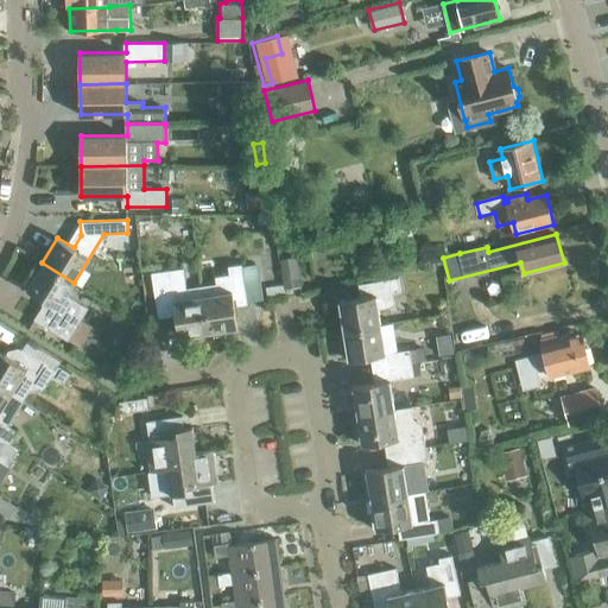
[(283,260),(286,289),(302,286),(297,258),(283,260)]
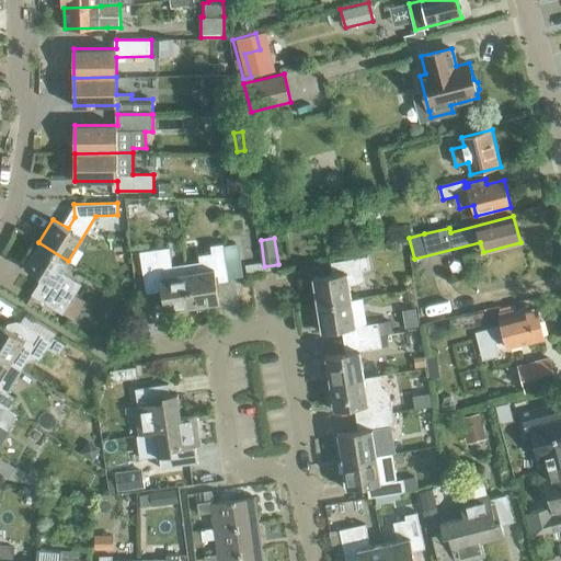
[(61,273),(68,261),(38,242),(24,266),(45,278),(34,297),(63,315),(81,285),(61,273)]
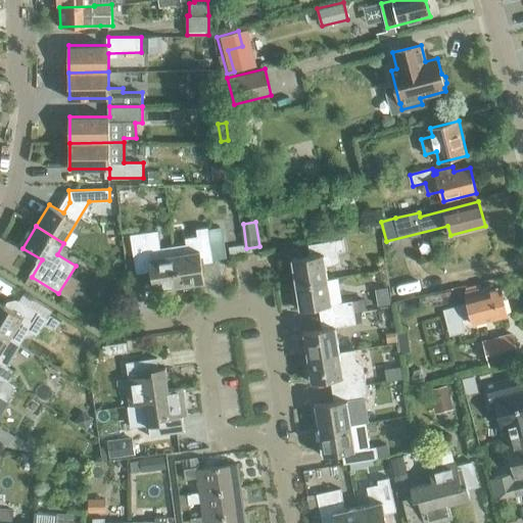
[(173,246),(179,286),(204,282),(201,259),(211,257),(207,228),(196,229),(197,236),(184,238),(185,244),(173,246)]
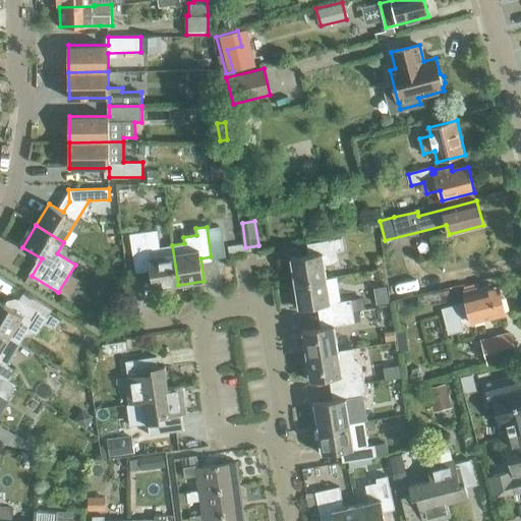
[(178,285),(172,245),(160,247),(157,230),(129,234),(134,268),(150,266),(153,289),(178,285)]
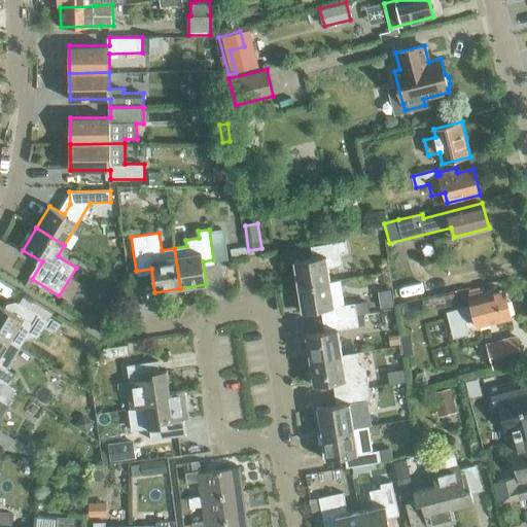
[(299,286),(331,281),(329,268),(342,266),(341,254),(347,253),(346,241),(316,246),(317,257),(294,260),(299,286)]
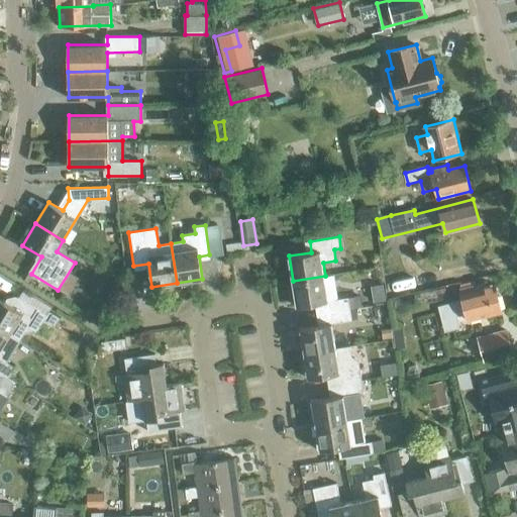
[(321,313),(350,309),(348,298),(329,301),(325,276),(293,281),(297,306),(319,303),(321,313)]
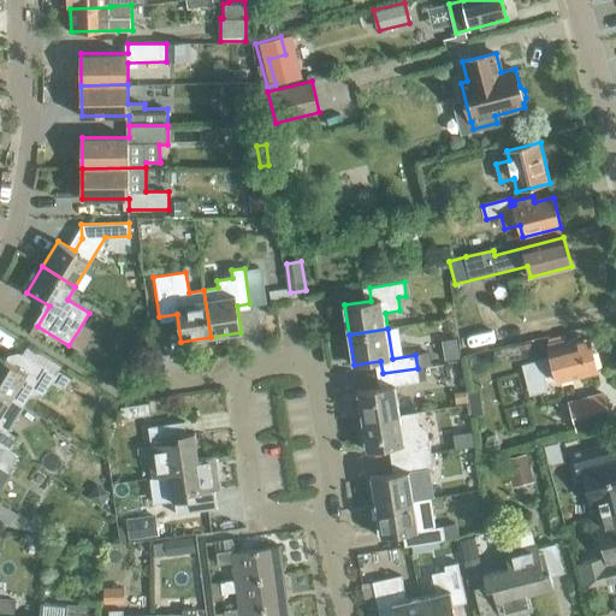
[(590,338),(569,344),(567,333),(546,338),(552,357),(523,365),(532,395),(549,390),(544,374),(556,372),(558,381),(598,371),(590,338)]
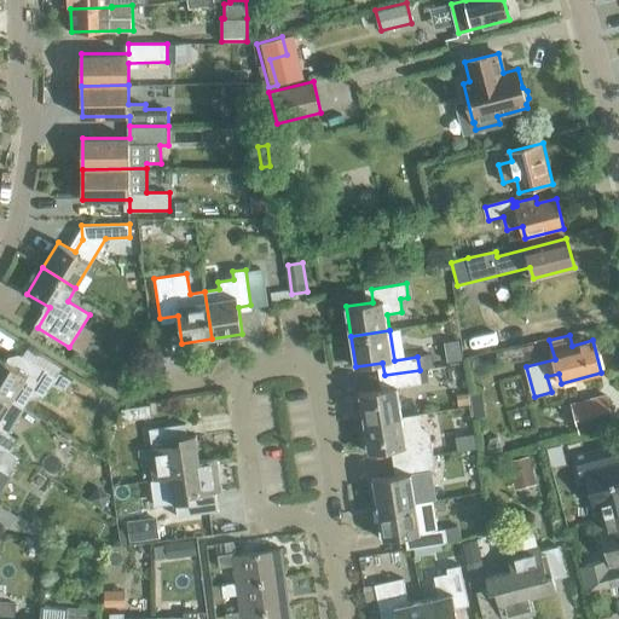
[(514,348),(518,364),(544,358),(541,342),(514,348)]
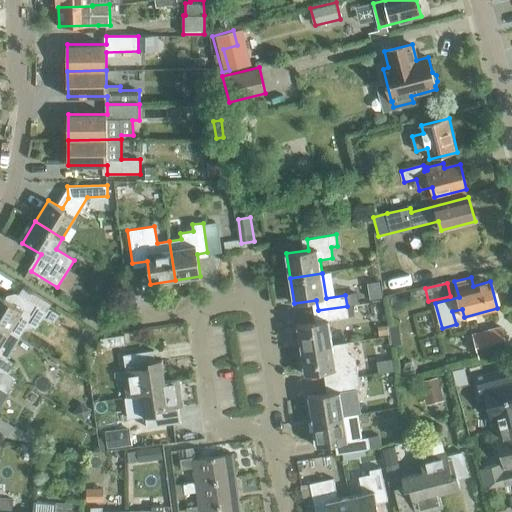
[(0,325),(19,337),(24,329),(33,327),(36,329),(42,318),(53,325),(60,314),(48,307),(46,311),(17,293),(16,295),(7,297),(6,299),(0,295),(0,325)]
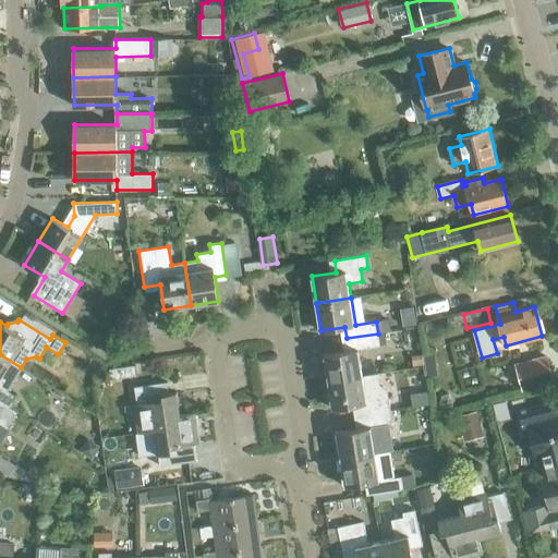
[(328,381),(363,375),(359,349),(380,346),(378,334),(347,338),(349,350),(324,354),(328,381)]
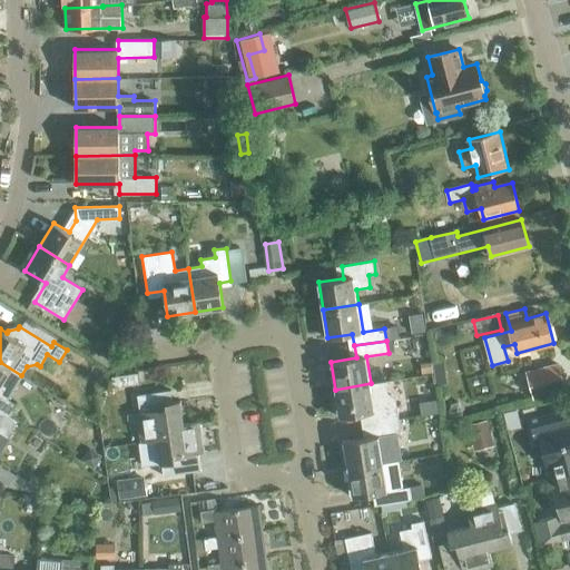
[(7,400),(21,375),(0,362),(0,410),(9,416),(16,405),(7,400)]
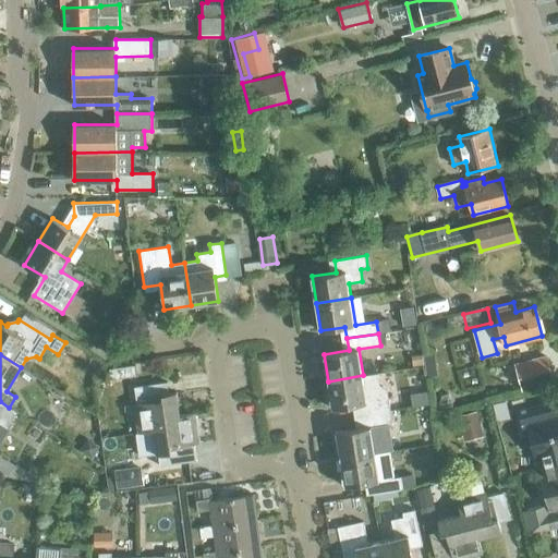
[(516,364),(521,388),(553,380),(547,356),(516,364)]
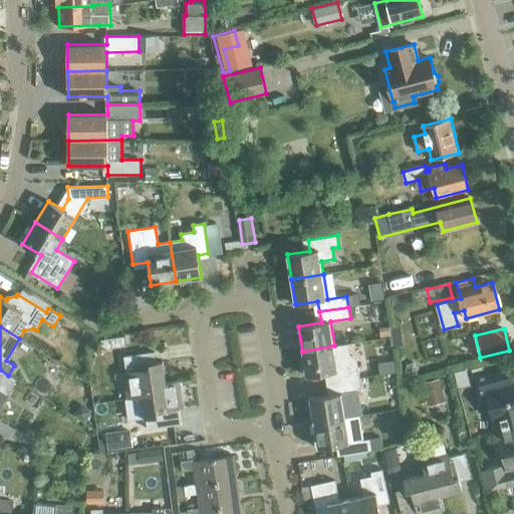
[(124,345),(123,336),(100,339),(101,349),(124,345)]
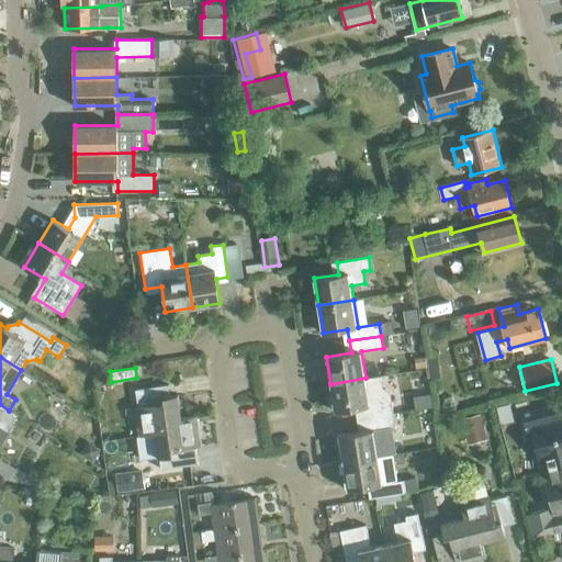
[(361,419),(393,414),(391,402),(390,392),(382,386),(381,375),(366,378),(330,384),(335,411),(359,407),(361,419)]
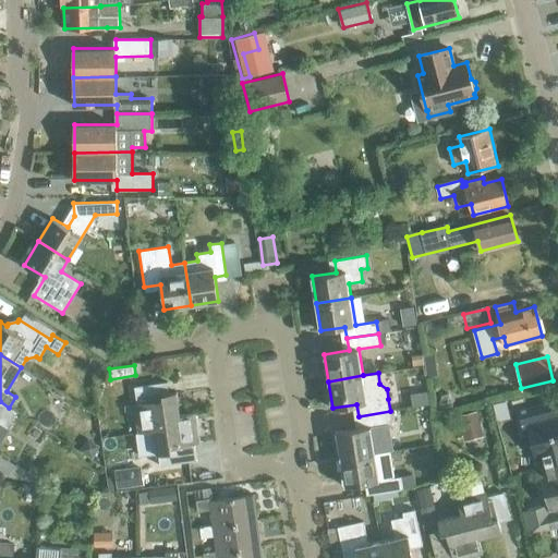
[(179,415),(180,415),(177,392),(170,393),(168,381),(135,386),(137,403),(136,403),(140,433),(154,431),(155,431),(154,425),(180,421),(179,415)]
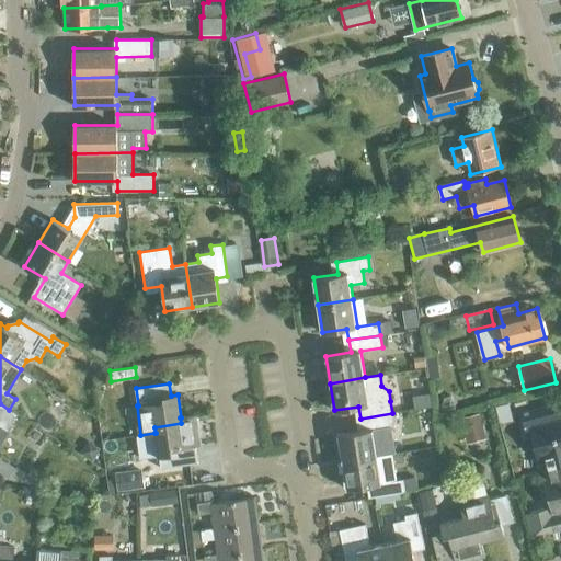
[(545,470),(560,465),(560,402),(522,413),(526,431),(533,430),(540,459),(542,459),(545,470)]
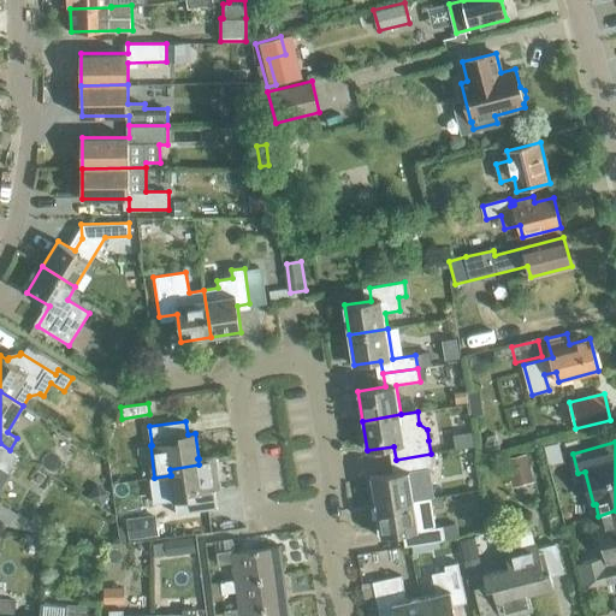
[(10,450),(0,443),(0,467),(7,473),(18,455),(10,450)]
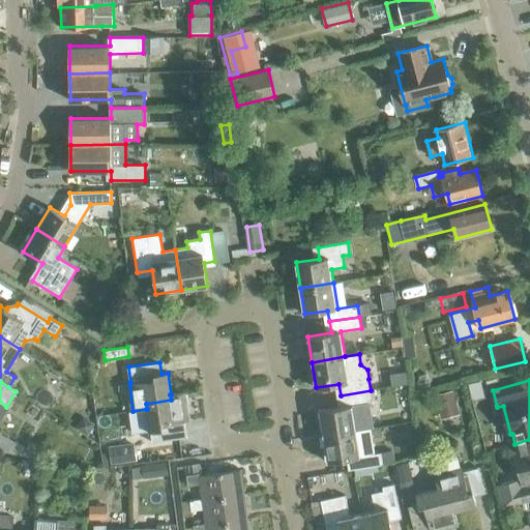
[(323,436),(356,431),(353,406),(373,403),(371,390),(341,395),(343,407),(320,410),(323,436)]
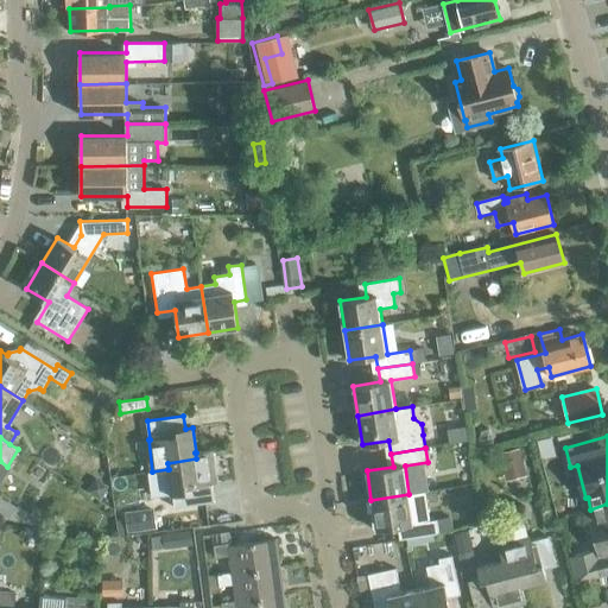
[(169,469),(168,469),(171,494),(172,494),(173,507),(214,501),(210,483),(215,483),(211,450),(196,453),(195,453),(196,458),(168,463),(169,469)]
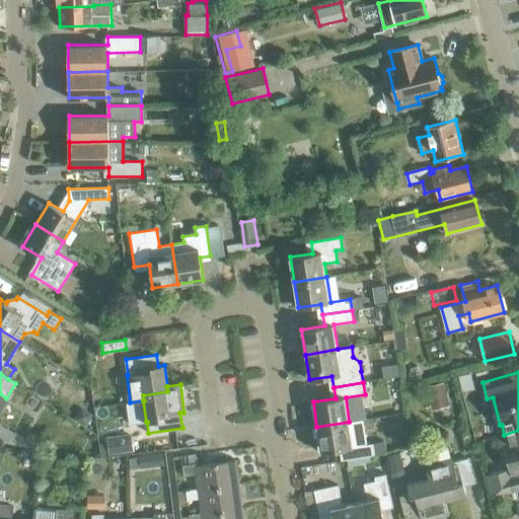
[(347,459),(370,456),(374,455),(373,444),(353,447),(349,422),(316,427),(320,452),(344,449),(345,460),(347,459)]
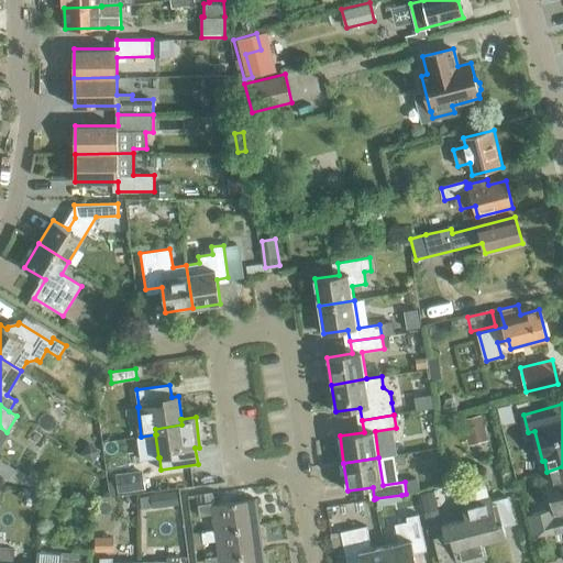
[(562,466),(547,472),(550,482),(548,483),(554,508),(528,515),(533,539),(562,531),(562,466)]
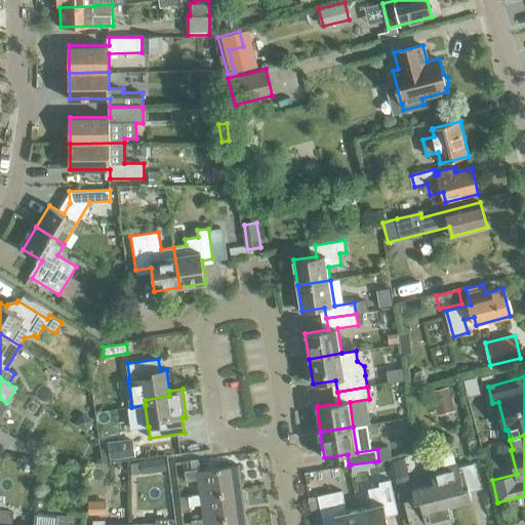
[(374,461),(351,465),(352,472),(366,470),(366,468),(375,467),(374,461)]
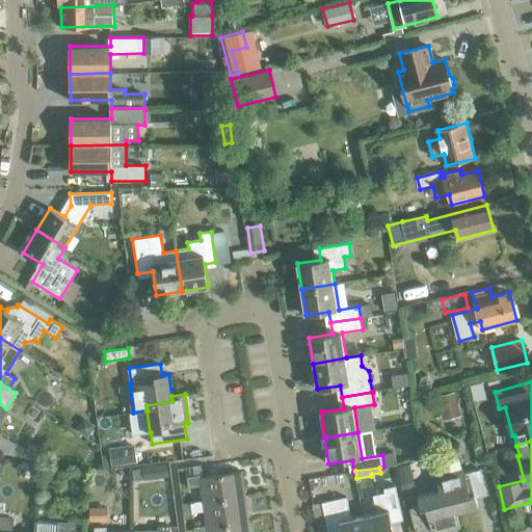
[(456,512),(456,513),(478,508),(476,499),(487,496),(480,470),(464,474),(463,471),(436,478),(440,490),(441,491),(445,490),(451,513),(456,512)]
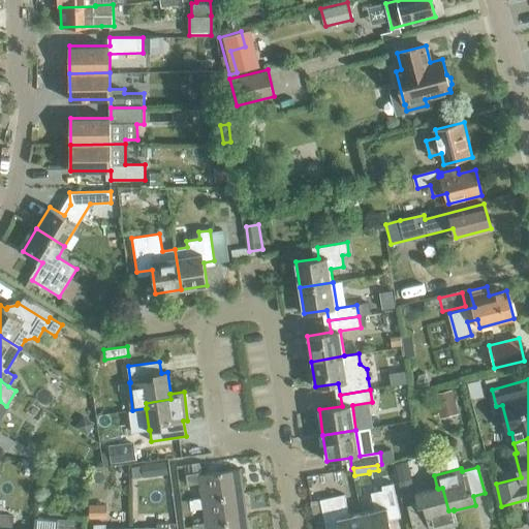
[(203,500),(244,494),(240,468),(212,472),(211,470),(186,474),(187,486),(200,484),(203,497),(203,500)]
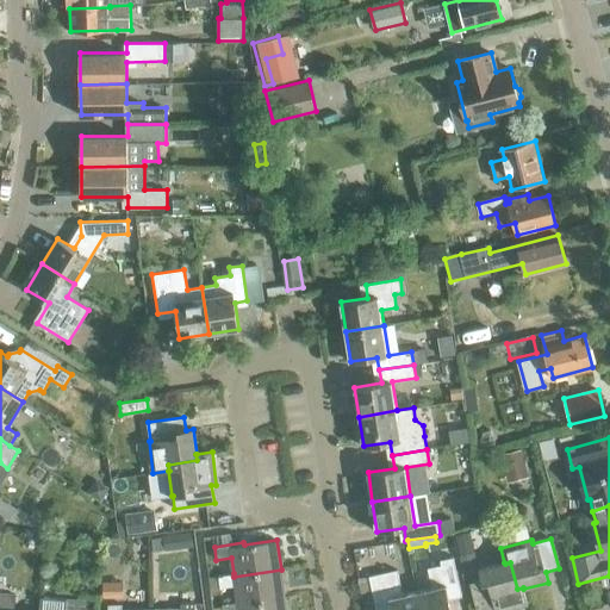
[(417,591),(421,609),(450,609),(448,595),(461,592),(454,558),(440,561),(441,564),(428,567),(433,589),(417,591)]
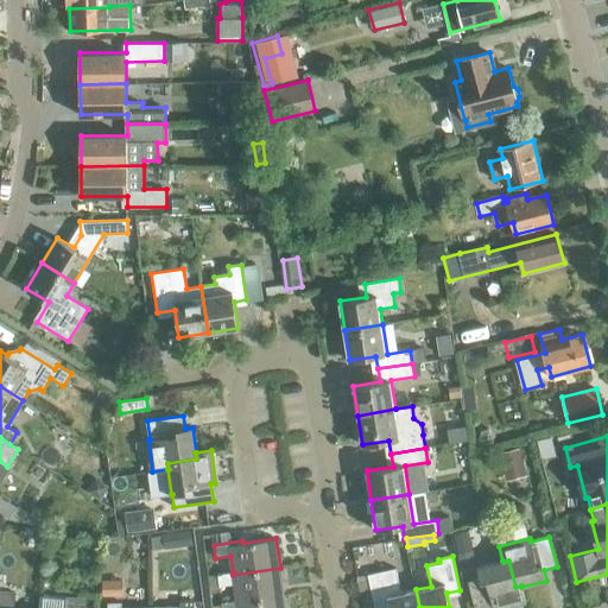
[(500,607),(526,602),(521,587),(521,586),(515,587),(508,561),(504,562),(502,561),(479,567),(481,578),(468,582),(475,607),(483,607),(494,606),(494,607),(500,607)]
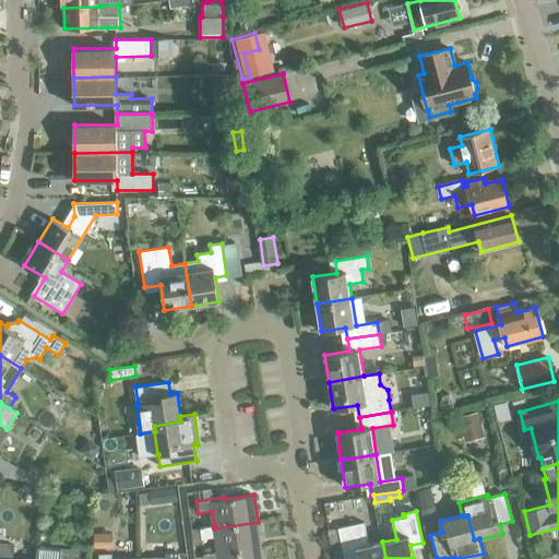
[(217,554),(261,548),(258,522),(214,528),(214,525),(200,526),(201,538),(215,537),(217,552),(217,554)]
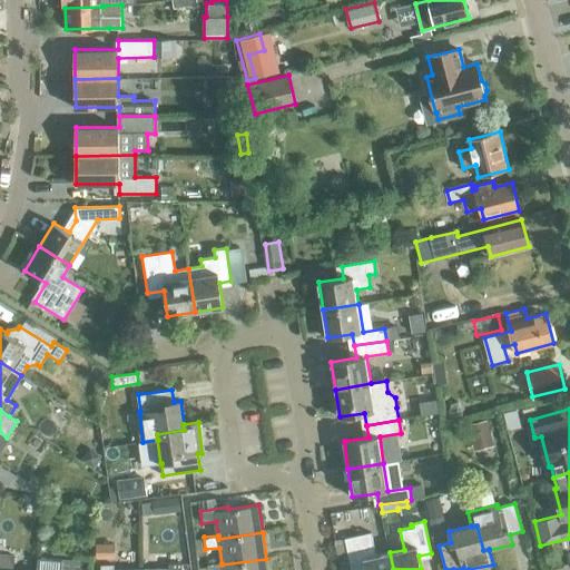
[(393,569),(390,552),(376,556),(372,532),(344,539),(351,569),(352,569),(364,568),(364,569),(393,569)]
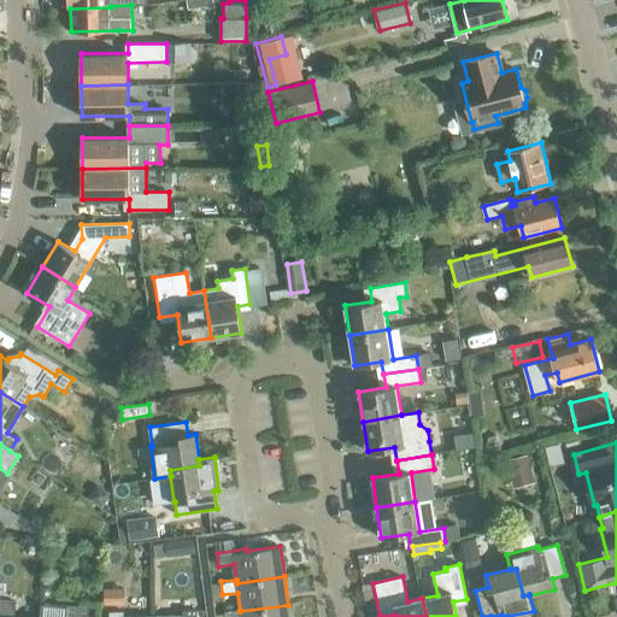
[(13,616),(16,603),(0,600),(0,616),(13,616)]
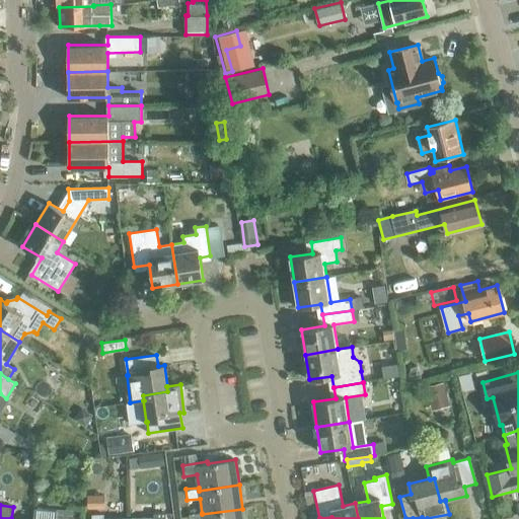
[(243,518),(242,509),(202,514),(202,513),(189,514),(190,518),(243,518)]
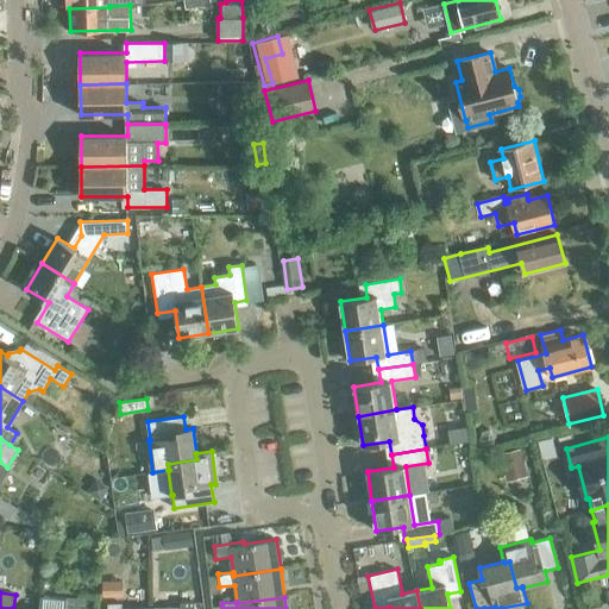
[(89,608),(90,601),(64,598),(63,608),(89,608)]
